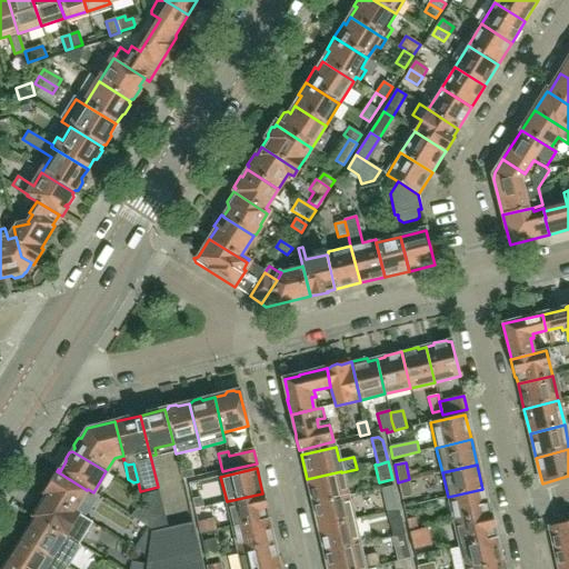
[(75,510),(87,490),(57,471),(43,492),(78,515),(79,512),(75,510)]
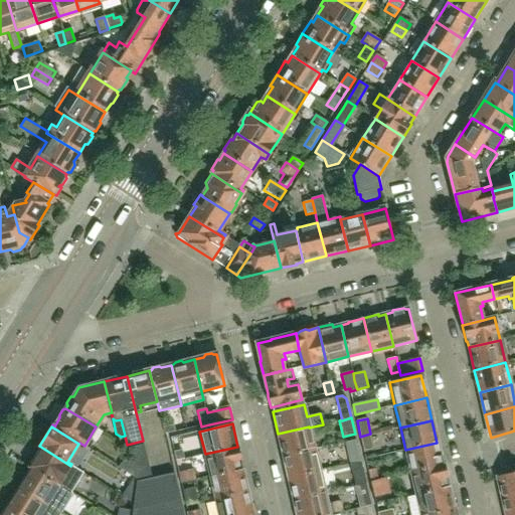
[(314,449),(309,427),(309,426),(278,434),(283,456),(314,449)]
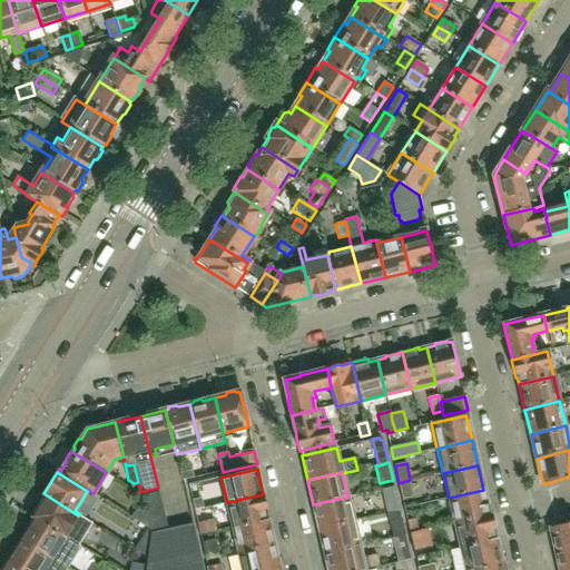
[(414,498),(410,480),(399,483),(403,500),(414,498)]
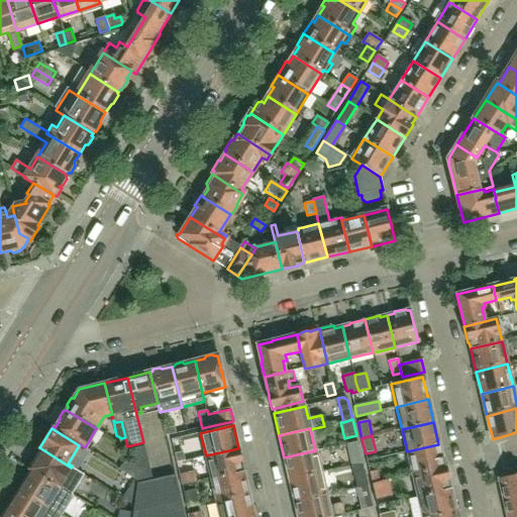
[(343,444),(347,462),(360,459),(356,441),(343,444)]
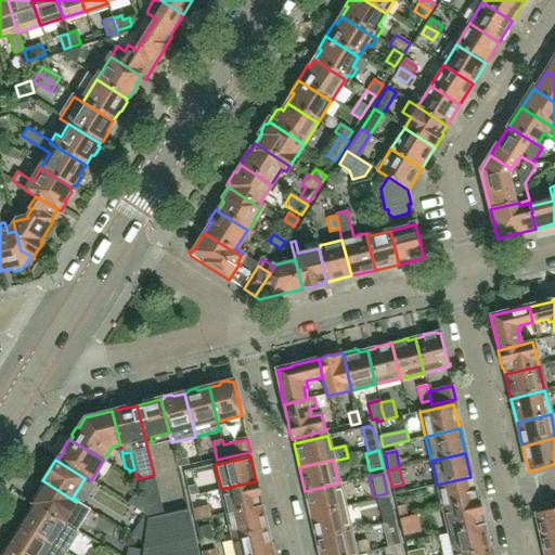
[(477,500),(475,491),(474,491),(470,477),(437,485),(442,508),(478,500),(477,500)]
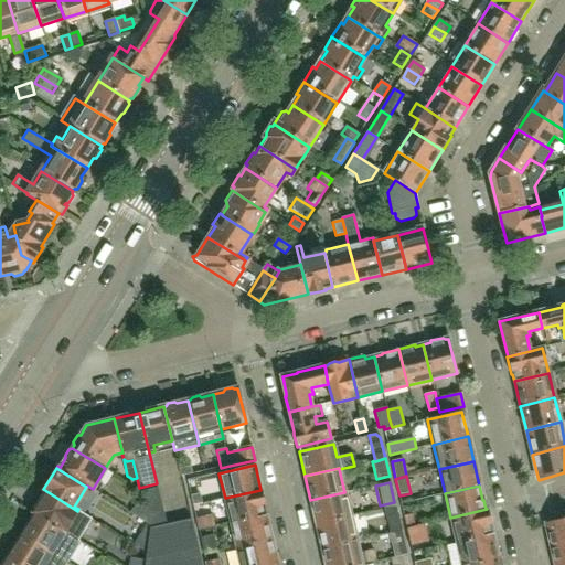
[(77,511),(43,489),(30,510),(34,513),(78,541),(92,520),(77,511)]
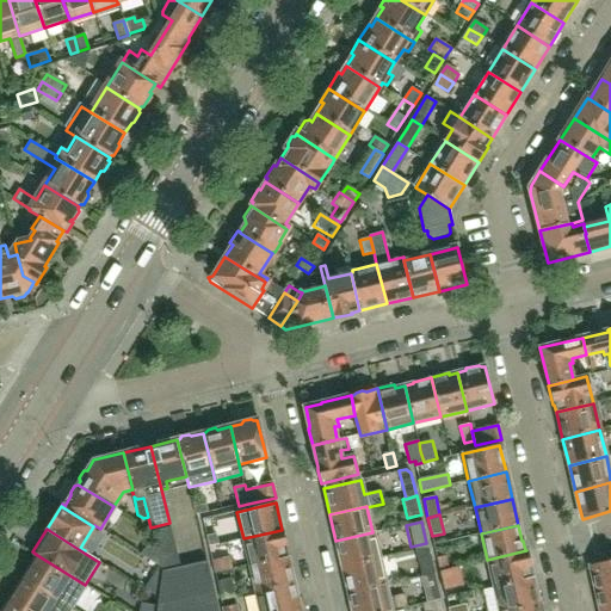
[(216,610),(215,602),(205,563),(179,569),(170,529),(153,532),(154,542),(158,554),(161,567),(162,572),(159,599),(158,604),(156,610),(216,610)]
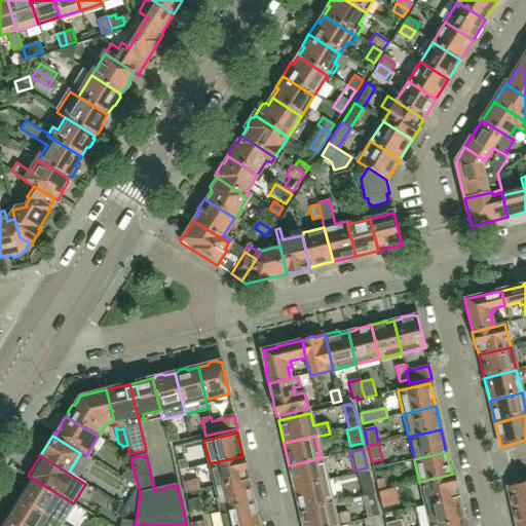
[(243,455),(242,456),(210,463),(215,487),(248,479),(246,472),(248,471),(243,455)]
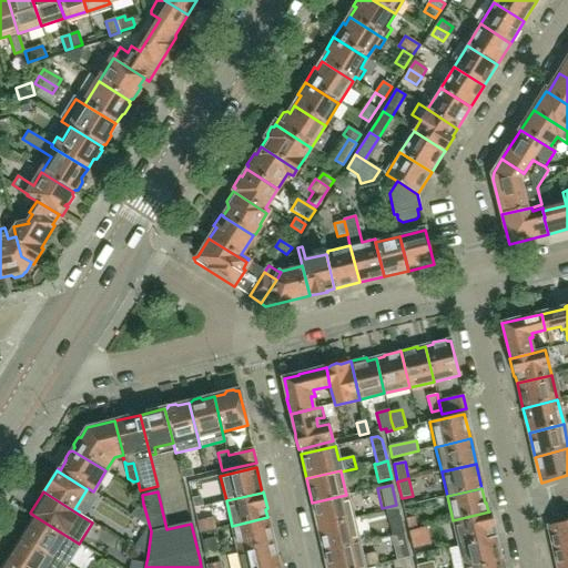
[(352,519),(346,495),(312,503),(317,527),(352,519)]
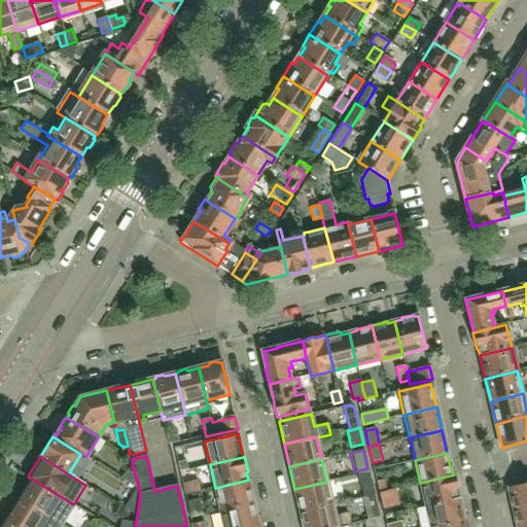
[(136,478),(133,467),(119,477),(137,488),(139,489),(136,478)]
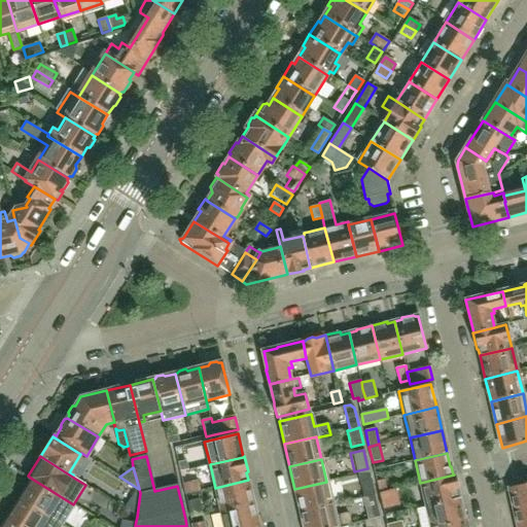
[(375,494),(370,472),(358,475),(363,496),(375,494)]
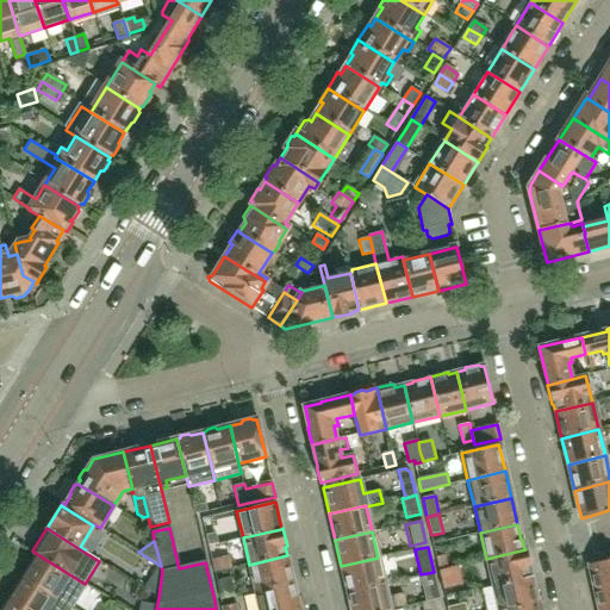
[(529,568),(529,567),(526,549),(486,559),(492,585),(530,577),(529,568)]
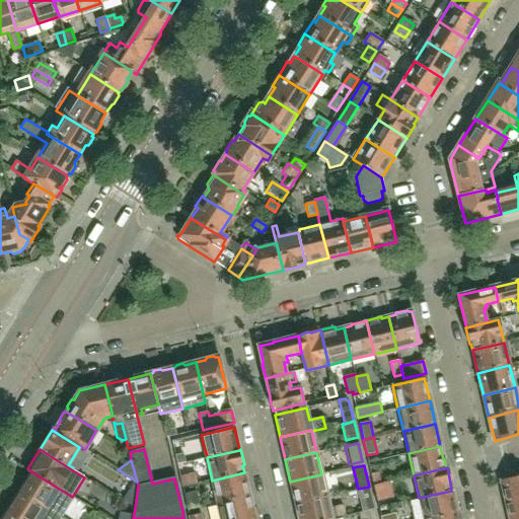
[(20,486),(21,489),(19,492),(47,508),(62,517),(74,498),(72,497),(31,471),(26,480),(23,480),(20,486)]
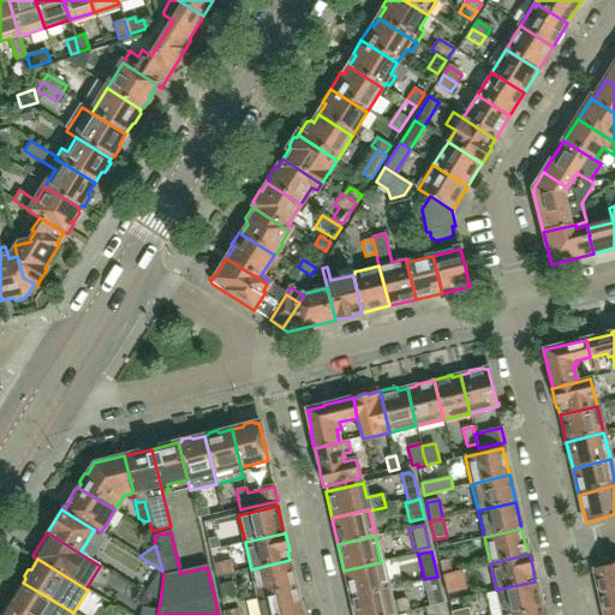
[(233,573),(231,560),(214,563),(216,577),(233,573)]
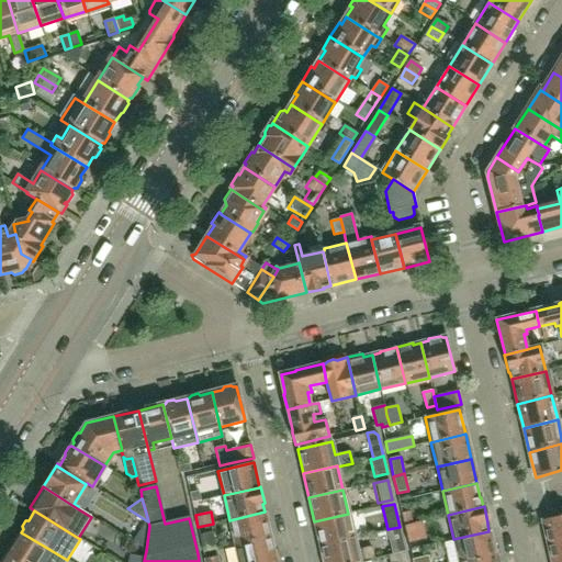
[(235,544),(270,537),(265,512),(229,520),(235,544)]
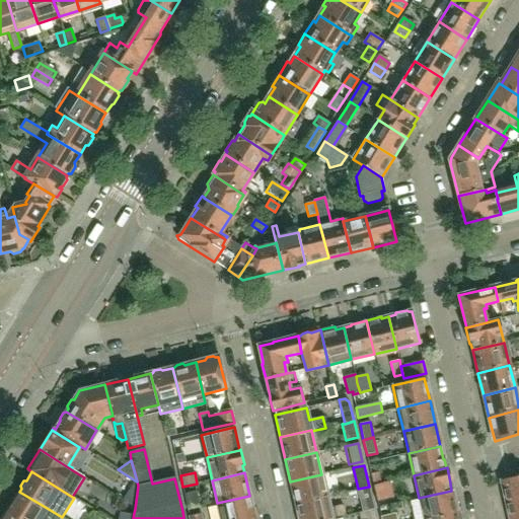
[(371,473),(374,486),(381,484),(379,472),(371,473)]
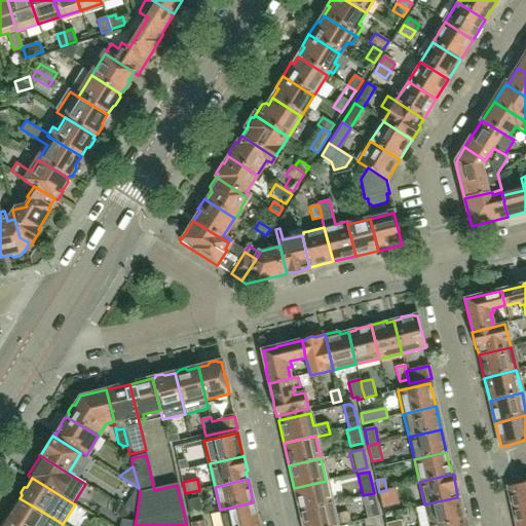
[(299,511),(331,503),(326,481),(294,488),(299,511)]
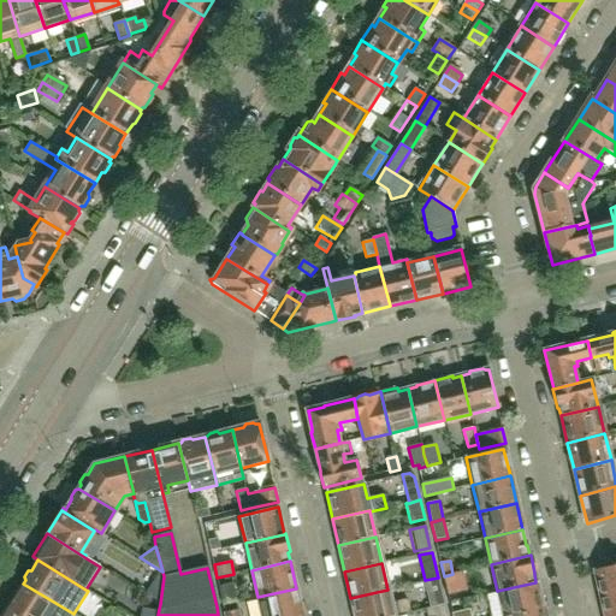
[(615,564),(594,570),(600,597),(615,592),(615,564)]
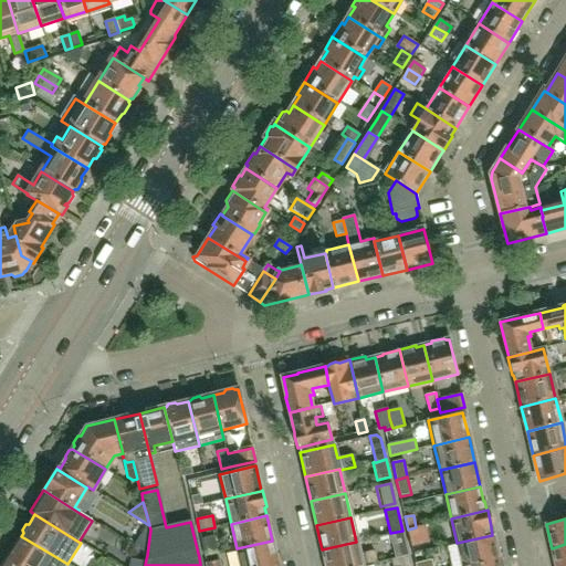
[(147,555),(150,530),(149,525),(147,524),(133,546),(147,555)]
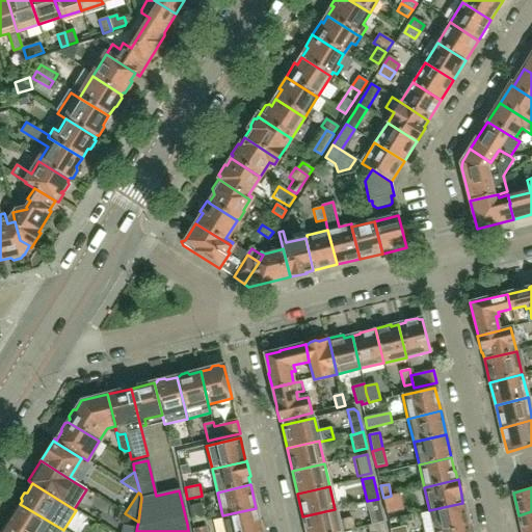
[(402,510),(398,494),(391,496),(383,498),(382,498),(387,514),(402,510)]
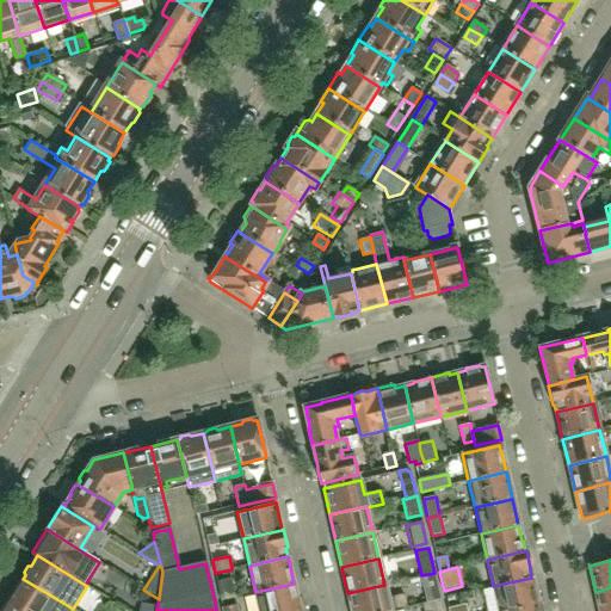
[(440,599),(434,573),(421,575),(420,576),(427,603),(440,599)]
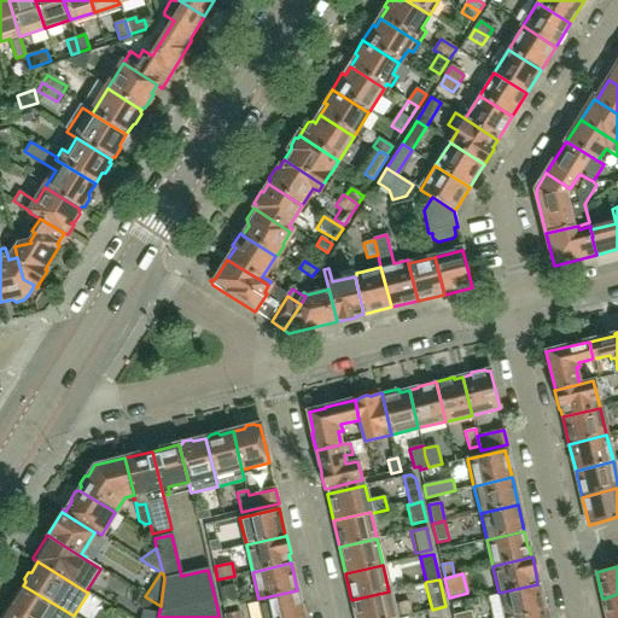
[(238,602),(234,584),(220,588),(223,606),(238,602)]
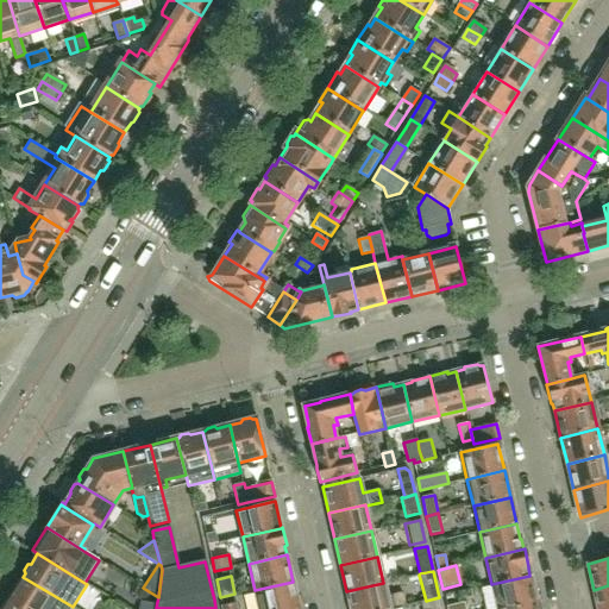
[(504,608),(537,602),(529,576),(491,584),(497,608),(504,608)]
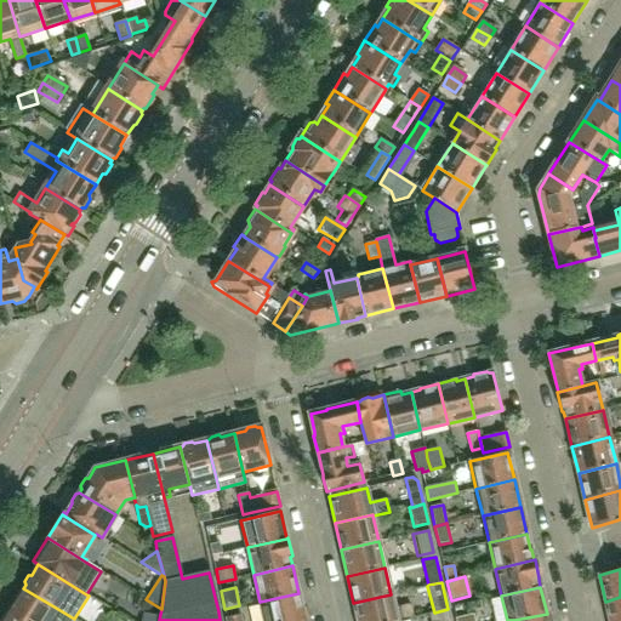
[(16,599),(9,611),(24,620),(72,620),(74,619),(56,608),(23,588),(22,590),(20,590),(16,596),(16,599)]
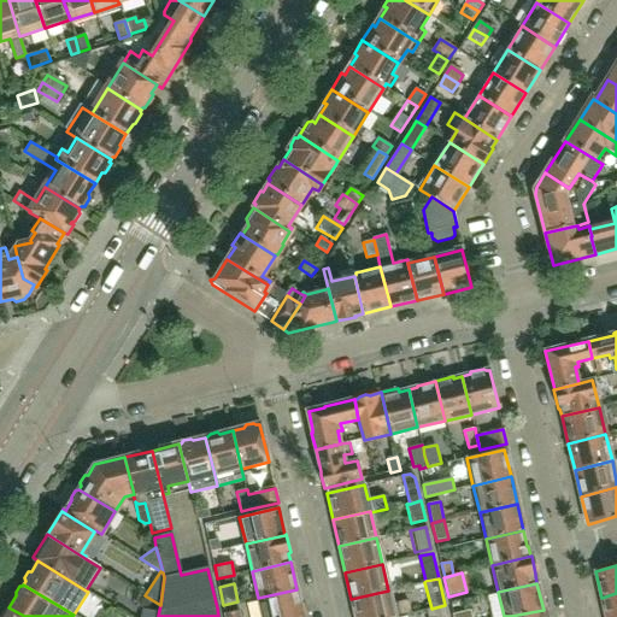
[(295,616),(303,616),(297,589),(258,598),(262,616),(295,616)]
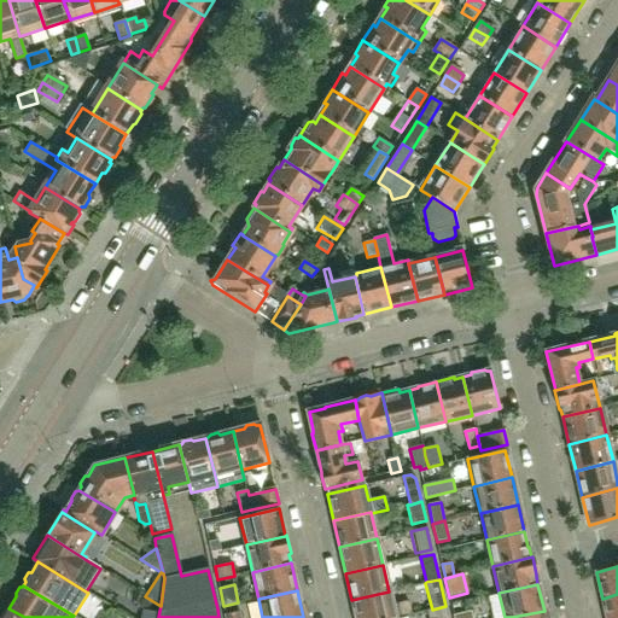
[(409,601),(392,605),(389,592),(351,600),(355,617),(394,617),(395,617),(412,613),(409,601)]
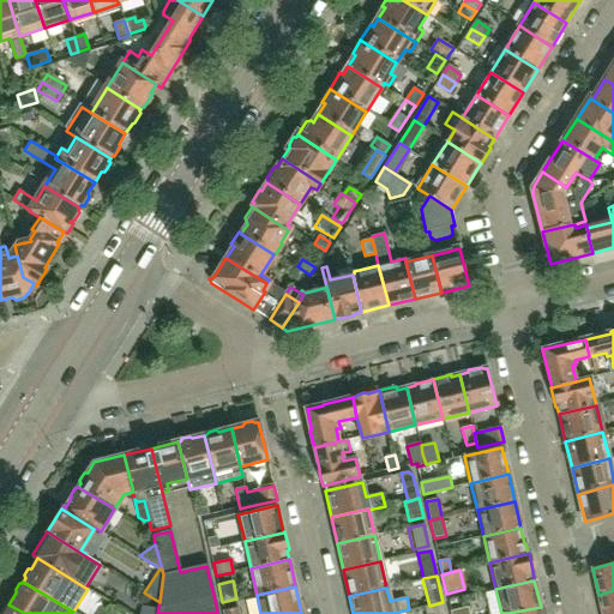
[(613,613),(613,590),(599,595),(602,613),(613,613)]
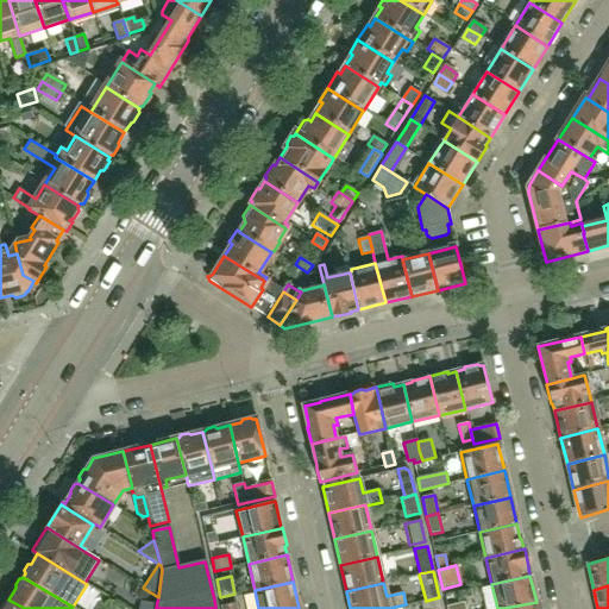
[(441,608),(439,597),(426,601),(421,601),(422,608),(441,608)]
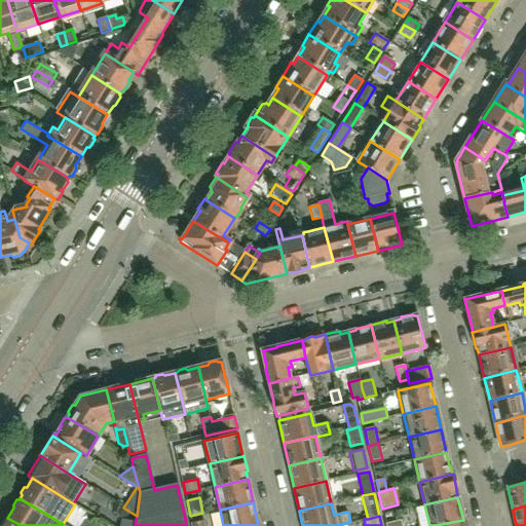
All buildings are outlined.
